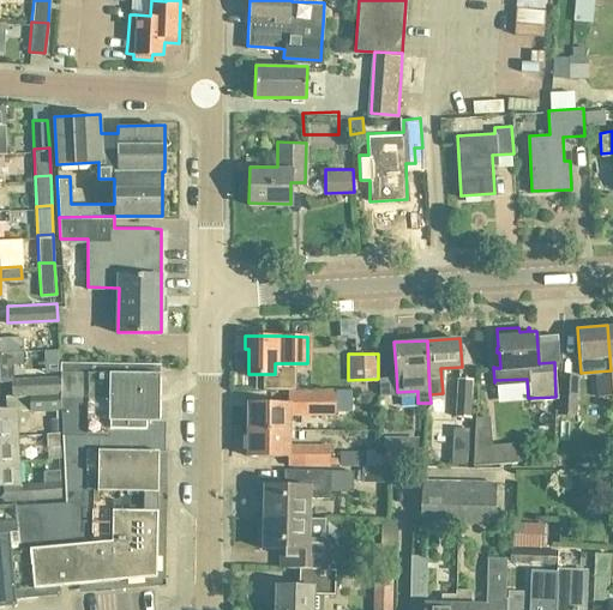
[(60,374),(59,374),(60,391),(60,397),(107,397),(108,372),(158,372),(160,362),(60,361),(60,374)]
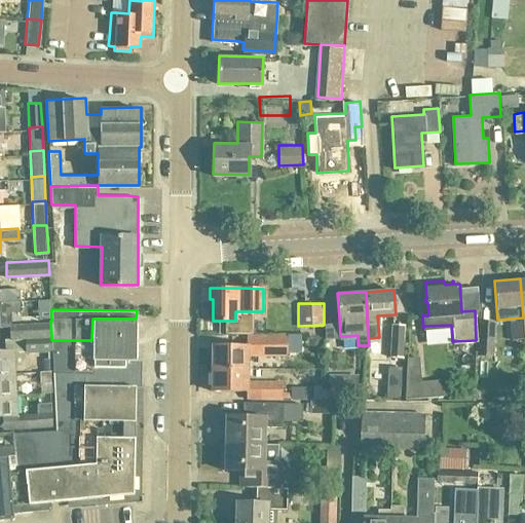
[(524,337),(523,318),(510,319),(511,338),(524,337)]
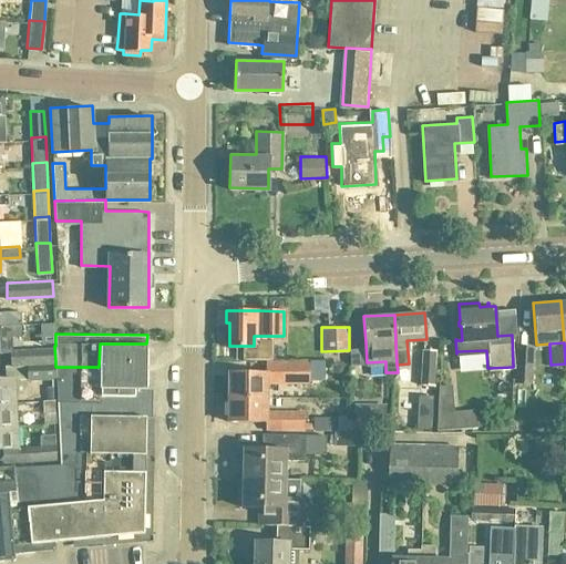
[(55,367),(55,361),(27,362),(27,365),(28,377),(50,377),(51,385),(45,386),(47,398),(41,398),(41,399),(146,401),(146,344),(100,344),(99,367),(55,367)]
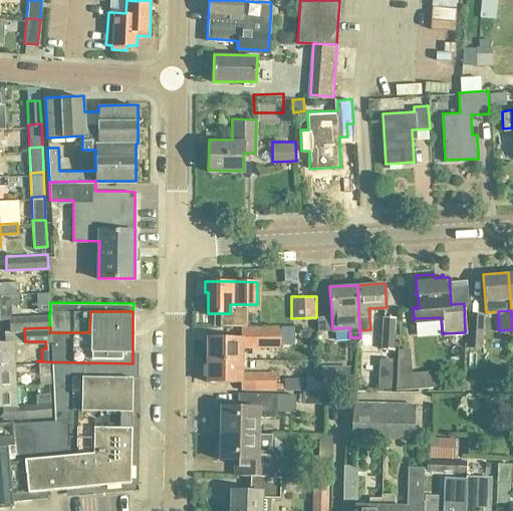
[(482,348),(484,313),(468,312),(467,347),(482,348)]
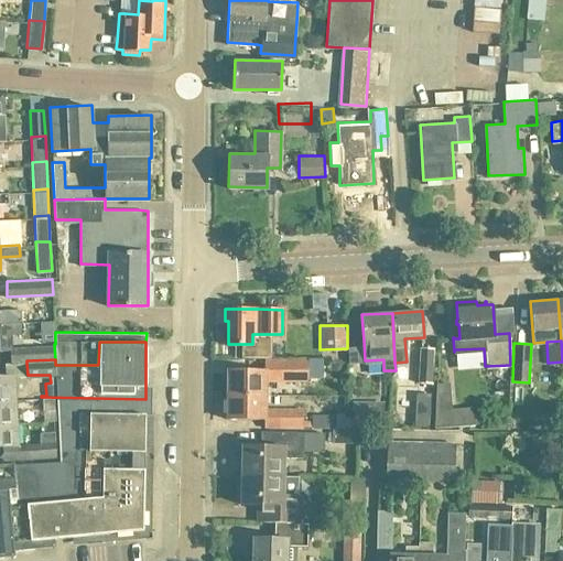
[(55,359),(54,344),(10,346),(10,363),(26,363),(26,360),(55,359)]
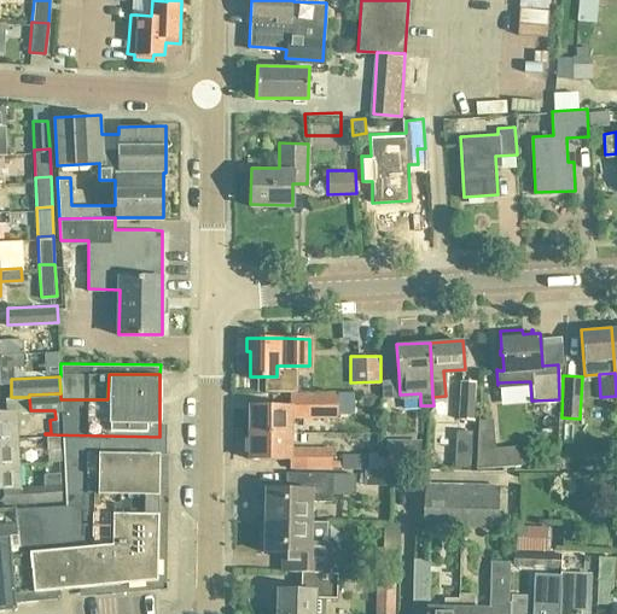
[(458,417),(473,419),(476,380),(460,379),(458,417)]
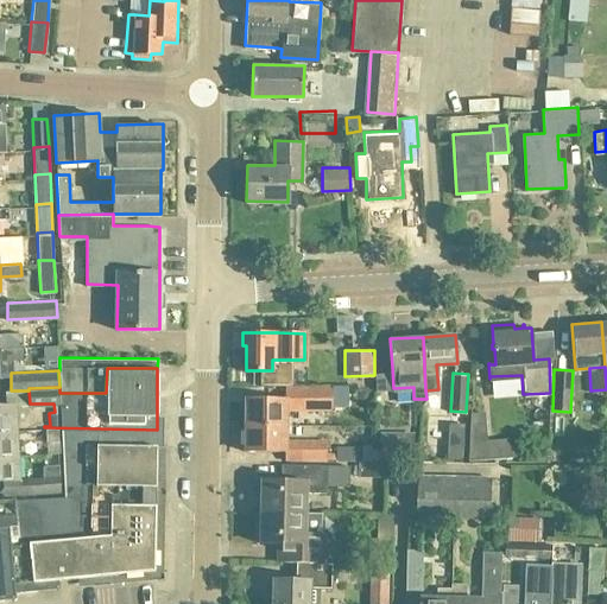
[(245,398),(245,424),(284,424),(284,409),(329,409),(329,386),(284,386),(284,398),(245,398)]
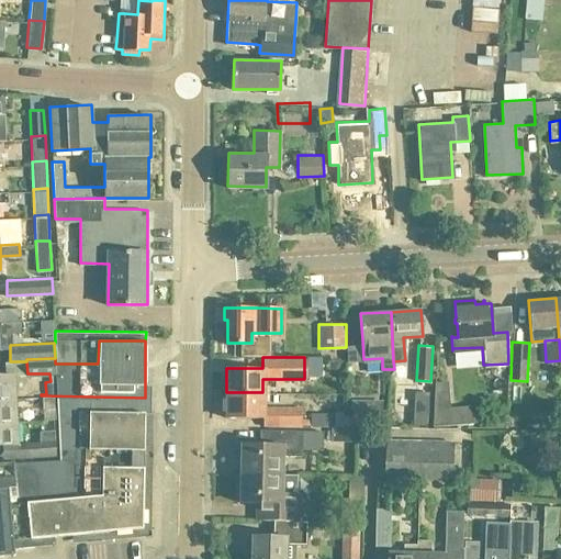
[(0,395),(15,395),(14,372),(0,372),(0,395)]
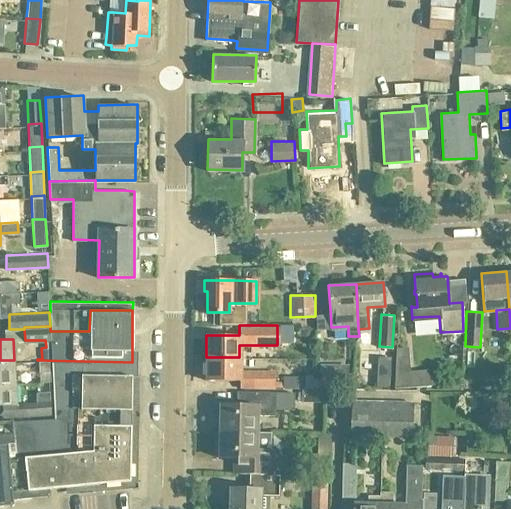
[(239,357),(206,357),(206,380),(239,380),(239,386),(275,386),(283,386),(282,387),(312,387),(313,374),(282,374),(283,380),(275,380),(275,370),(239,370),(239,357)]
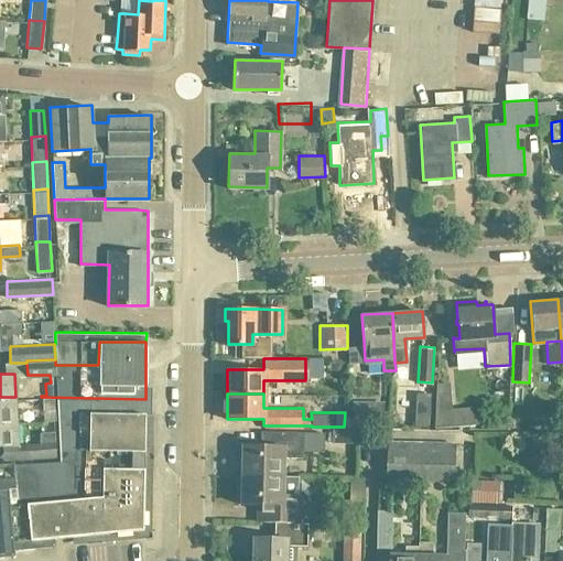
[(15,397),(0,397),(0,421),(17,421),(15,397)]
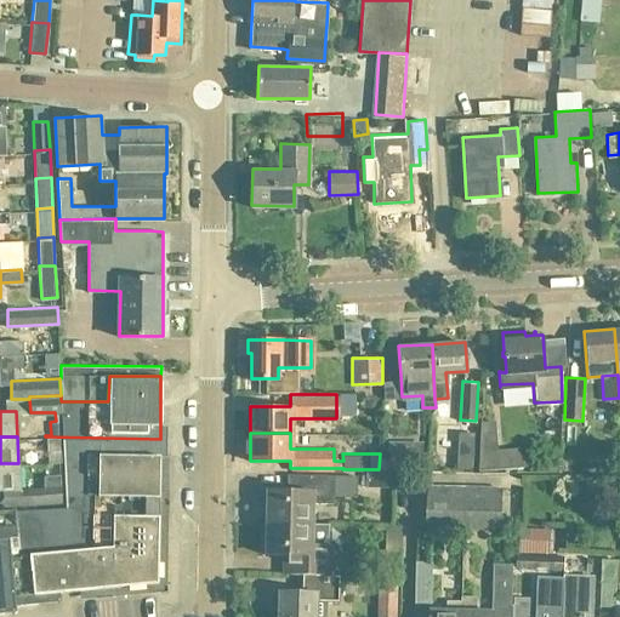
[(160,439),(45,436),(46,449),(46,464),(64,464),(66,506),(90,502),(113,503),(159,506),(160,439)]
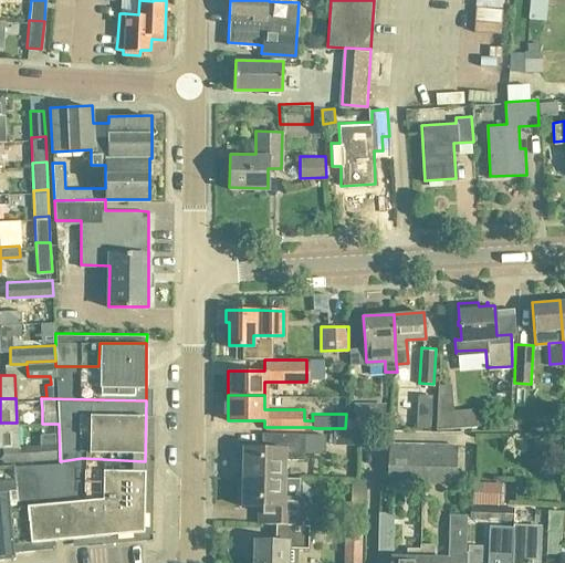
[(385,428),(385,403),(354,402),(354,427),(385,428)]
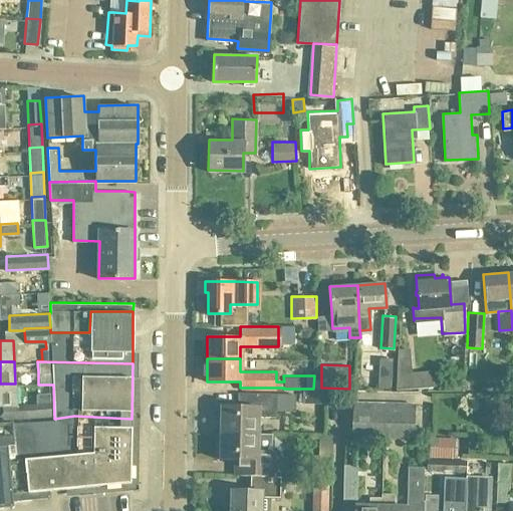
[(15,384),(0,384),(0,419),(51,416),(50,414),(49,393),(36,394),(36,404),(25,404),(16,405),(16,404),(15,384)]
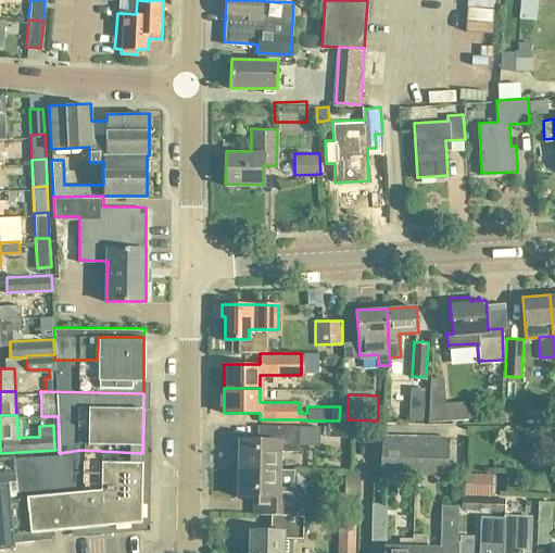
[(239,439),(239,467),(279,468),(280,467),(280,450),(299,450),(299,443),(318,443),(318,425),(257,425),(257,439),(239,439)]
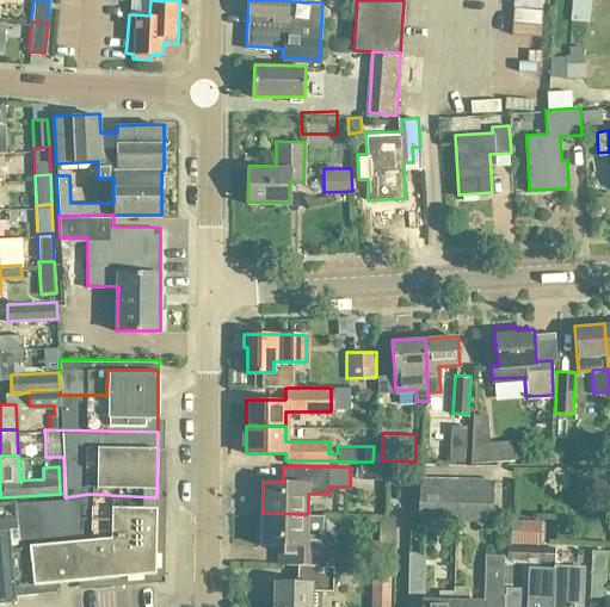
[(455,518),(456,478),(420,478),(419,516),(455,518)]
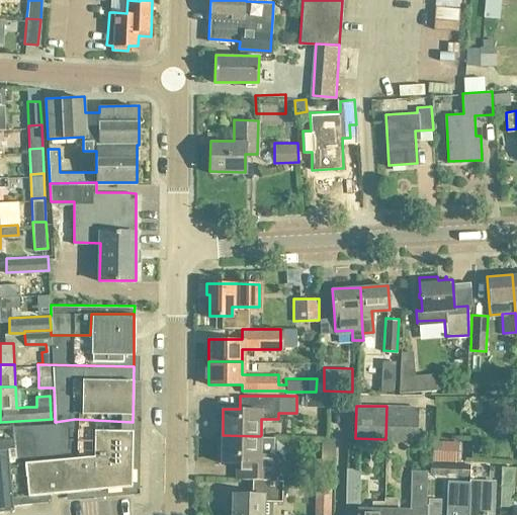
[(417,407),(386,406),(385,439),(416,439),(417,407)]
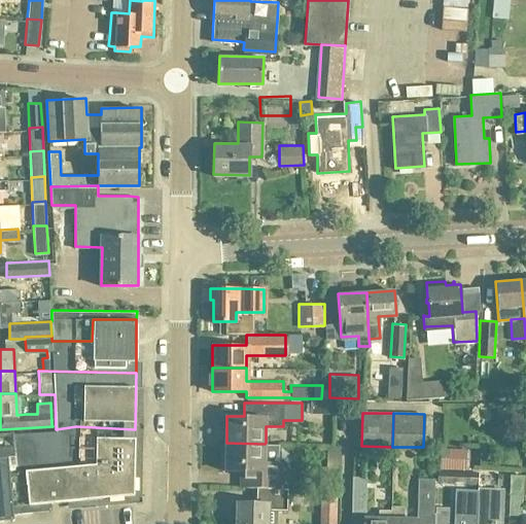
[(0,519),(13,518),(12,513),(50,509),(49,499),(133,493),(135,438),(135,429),(96,427),(76,426),(56,429),(30,430),(0,431),(0,519)]
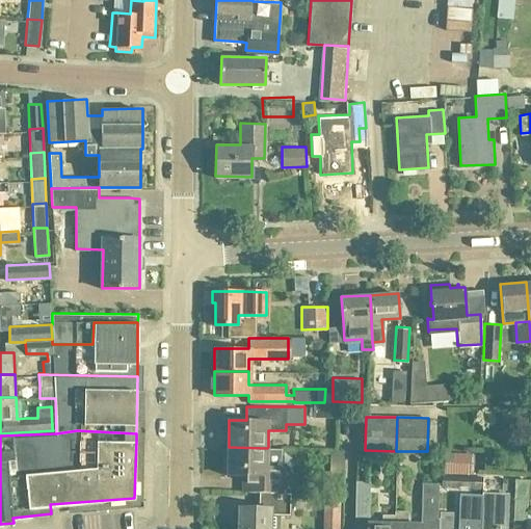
[(223,447),(222,472),(228,472),(228,475),(244,475),(243,491),(284,492),(285,466),(281,466),(282,447),(268,447),(267,448),(229,447),(223,447)]
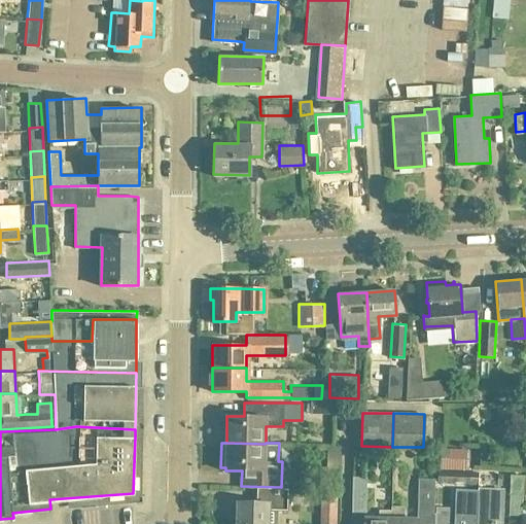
[(327,445),(327,466),(340,466),(340,445),(327,445)]
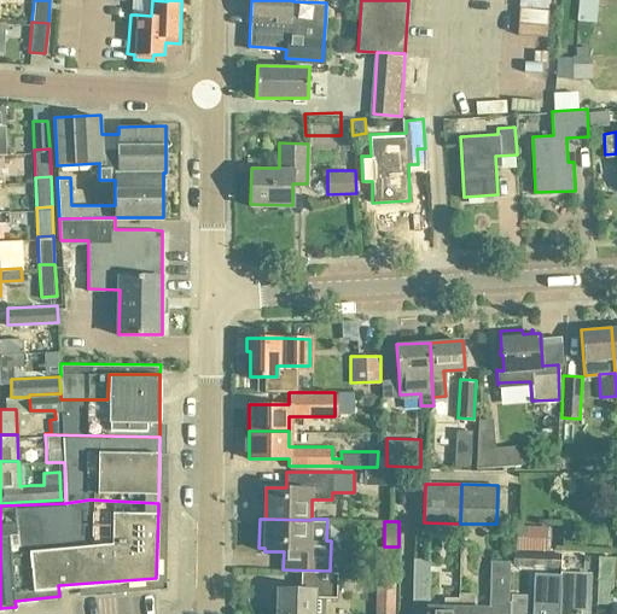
[(516,524),(516,549),(549,550),(551,525),(516,524)]
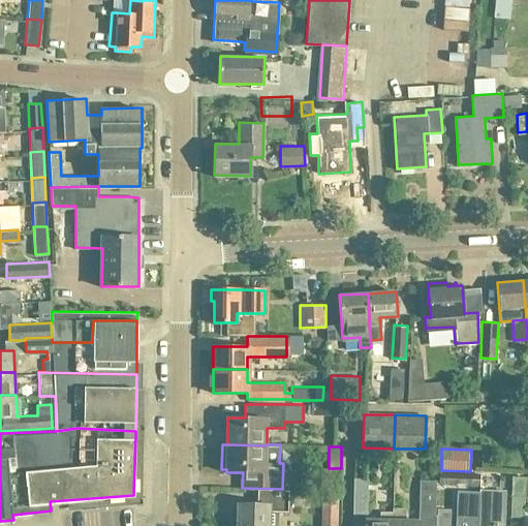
[(440,471),(439,483),(451,483),(451,472),(465,472),(464,484),(480,485),(480,472),(440,471)]
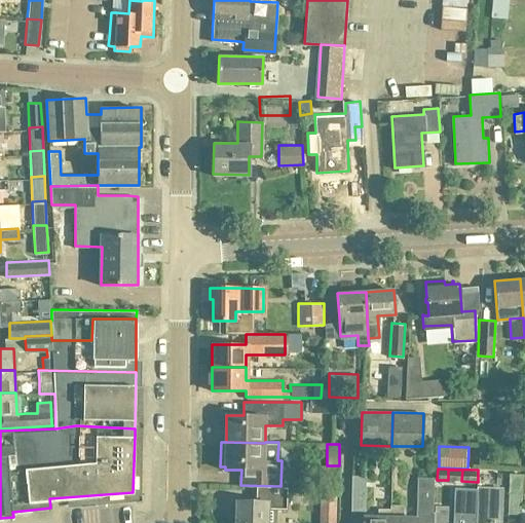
[(365,510),(365,475),(351,475),(351,510),(365,510)]
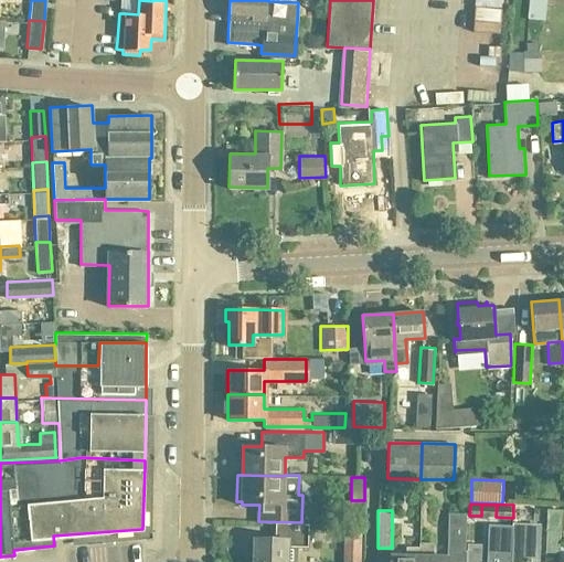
[(466,512),(448,512),(447,549),(465,549),(466,516),(466,512)]
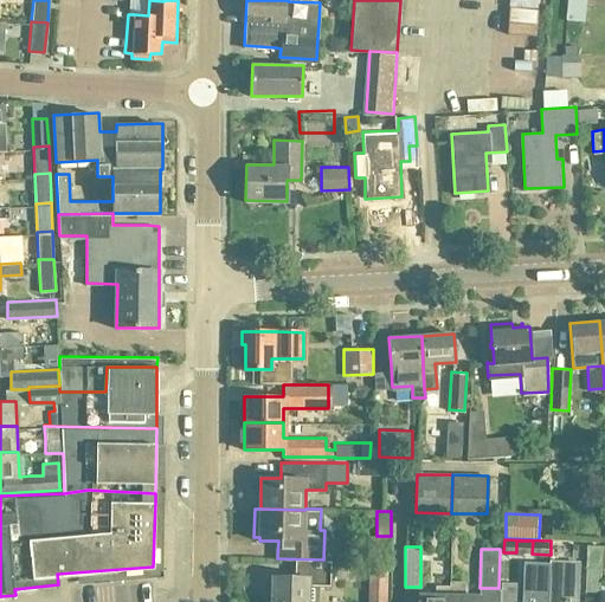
[(549,564),(547,601),(577,601),(578,589),(574,589),(574,581),(578,581),(579,561),(548,560),(548,563),(549,564)]
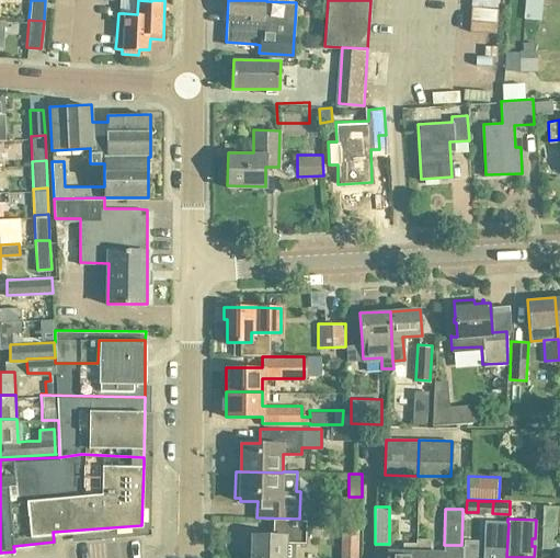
[(295,557),(296,544),(307,544),(307,521),(273,520),(272,535),(252,535),(251,557),(295,557)]
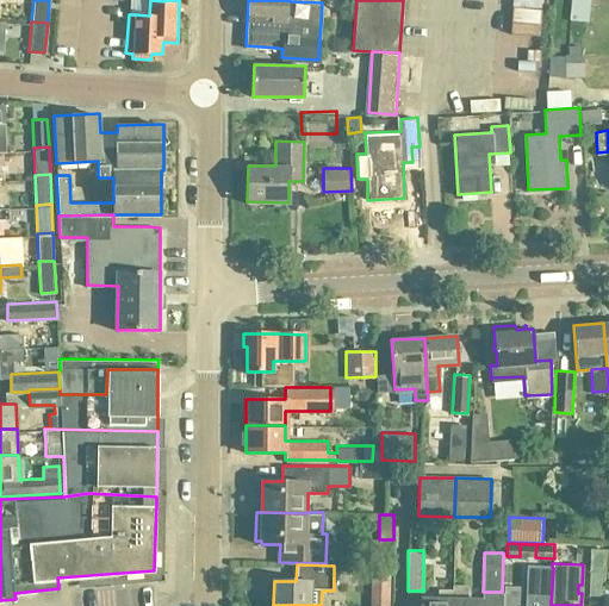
[(551,605),(553,568),(552,567),(530,567),(529,582),(527,582),(526,599),(524,605),(551,605)]
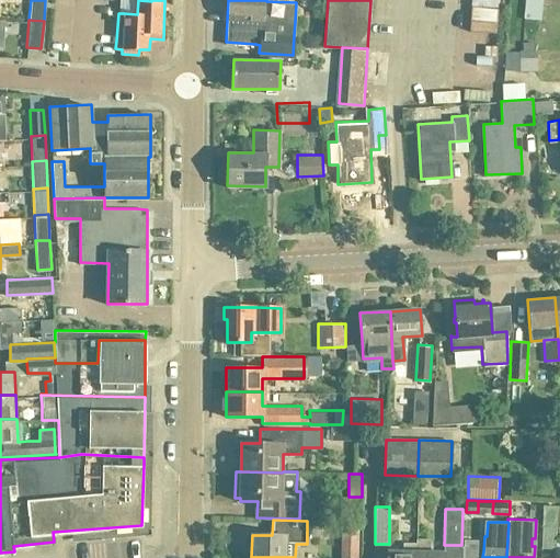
[(341,523),(340,557),(357,557),(358,524),(341,523)]
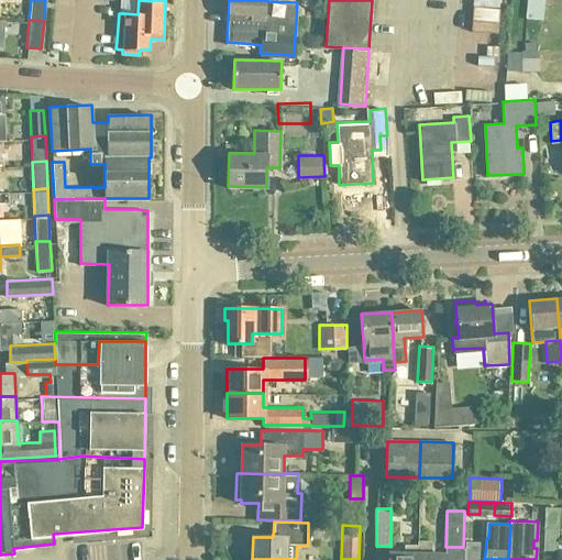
[(431,541),(418,540),(418,545),(417,559),(445,559),(445,555),(431,555),(431,541)]
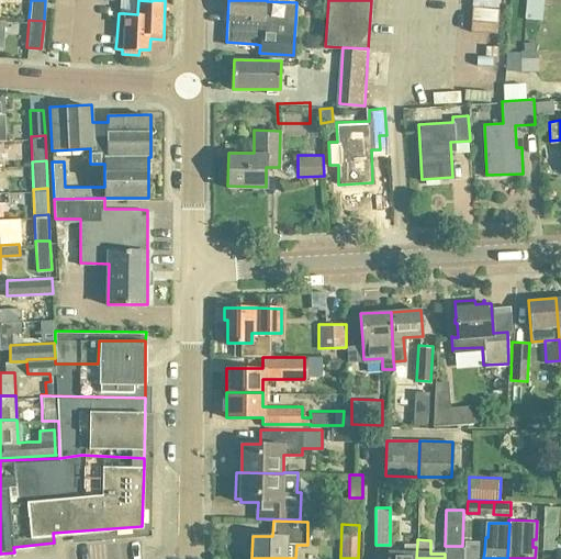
[(464,546),(463,558),(477,558),(479,539),(464,539),(464,546)]
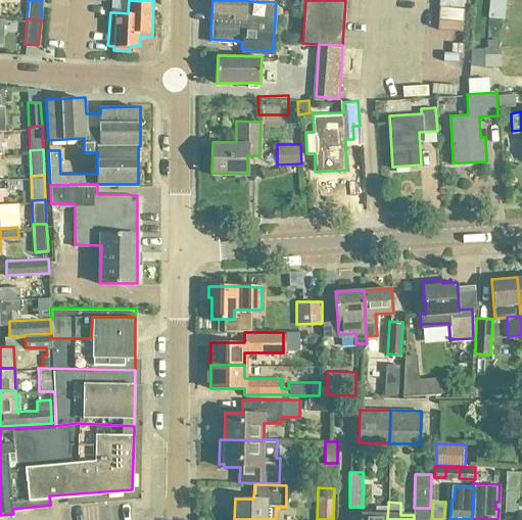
[(362,514),(361,519),(387,519),(388,506),(375,506),(375,514),(362,514)]
